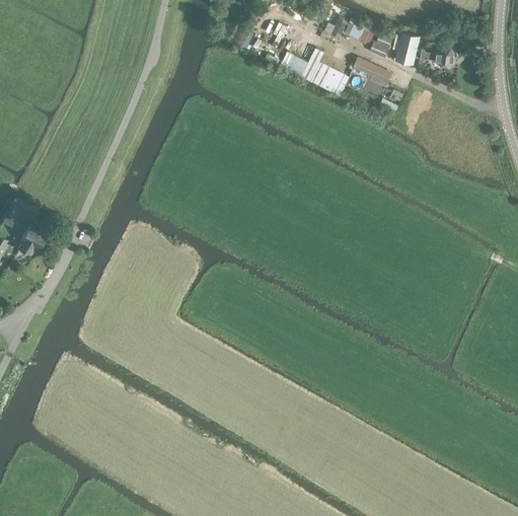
[(339,15),(329,33),(335,37),(344,18),(339,15)]
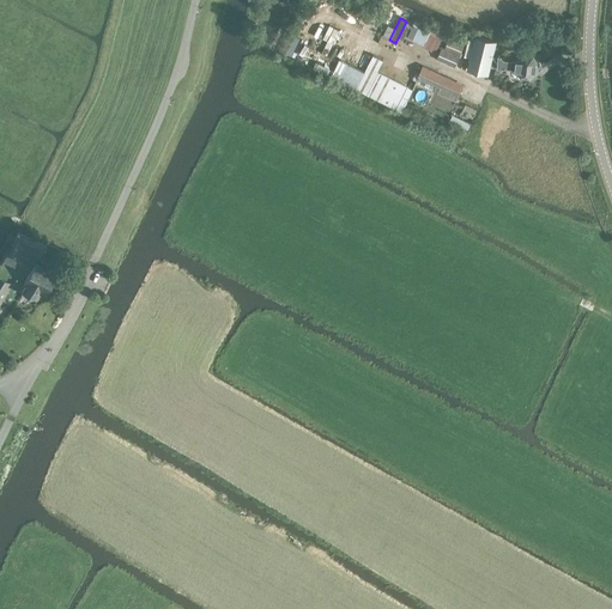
[(422,50),(435,58),(441,43),(429,37),(431,32),(413,25),(406,42),(422,49),(422,50)]
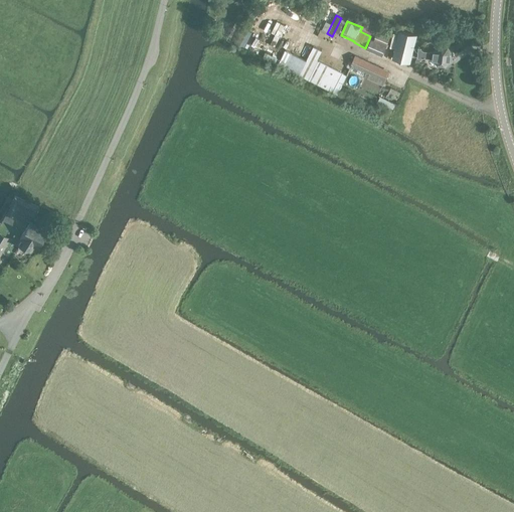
[(370,36),(372,37),(375,32),(362,26),(362,27),(360,31),(370,36)]
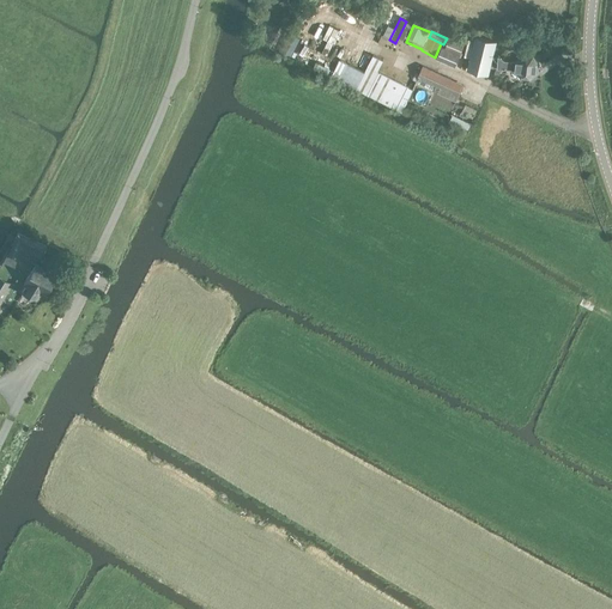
[(490,72),(492,58),(496,46),(474,40),(466,73),(488,78),(490,72)]
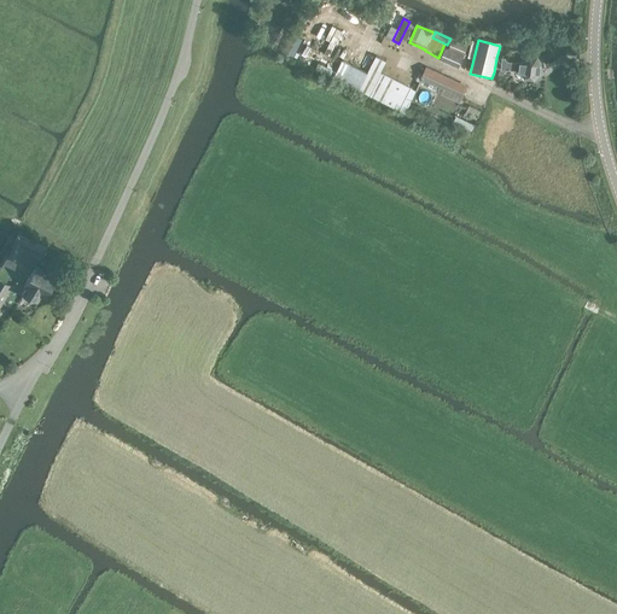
[(438,63),(442,65),(457,71),(461,59),(463,59),(466,48),(452,41),(447,52),(444,51),(438,63)]
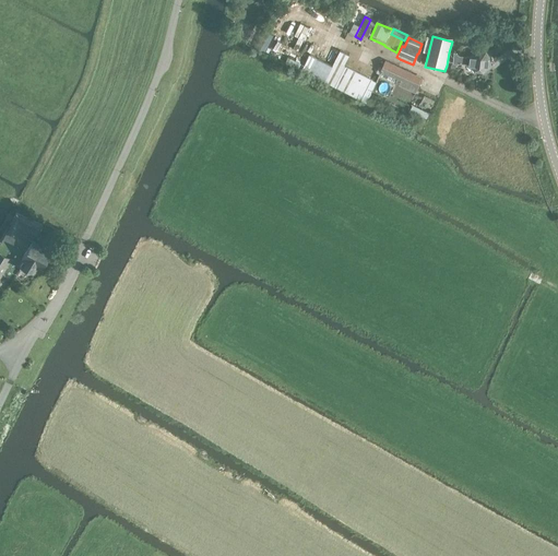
[(285,67),(368,103),(377,82),(345,68),(349,56),(340,51),(333,67),(309,57),(305,66),(288,59),(285,67)]
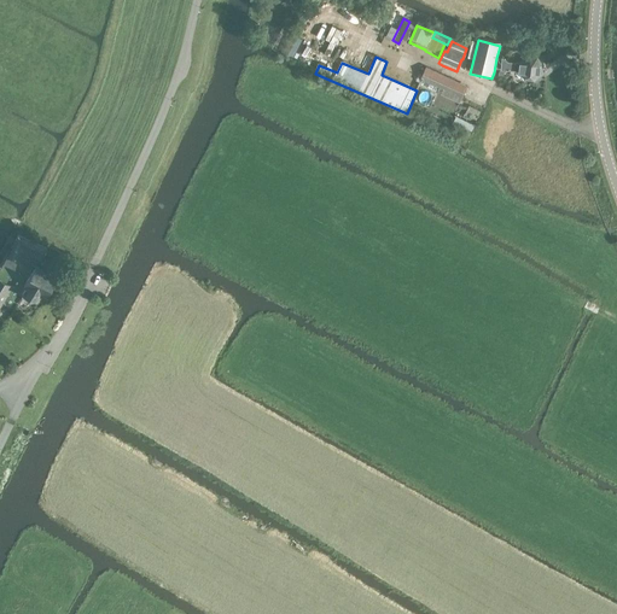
[(501,59),(496,58),(494,72),(517,74),(524,82),(524,83),(534,83),(542,77),(542,68),(536,60),(527,59),(518,65),(508,64),(501,59)]
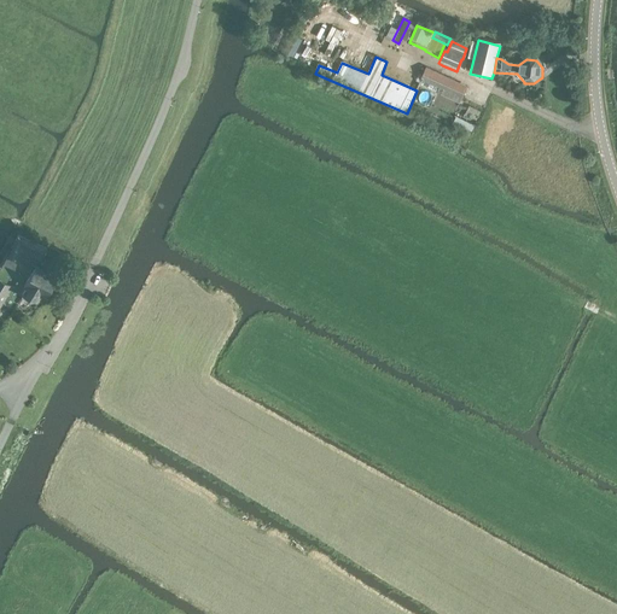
[(419,82),(420,82),(460,101),(465,89),(425,70),(419,82)]
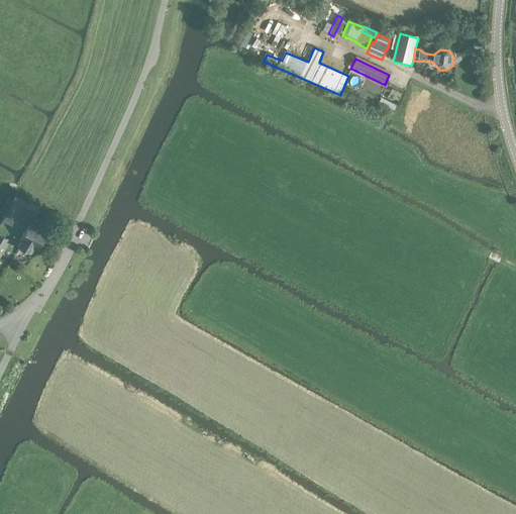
[(396,108),(381,100),(380,100),(378,104),(394,112),(396,108)]
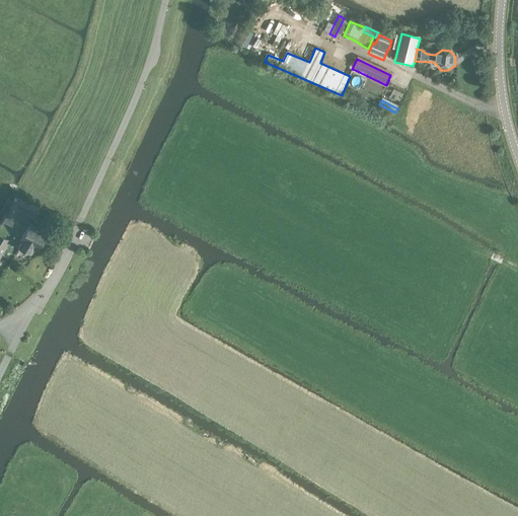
[(37,251),(46,236),(40,233),(46,224),(34,218),(39,210),(13,199),(9,207),(11,208),(0,225),(0,228),(19,240),(14,248),(17,249),(18,248),(18,249),(17,251),(17,252),(24,256),(25,256),(27,254),(29,256),(33,249),(37,251)]
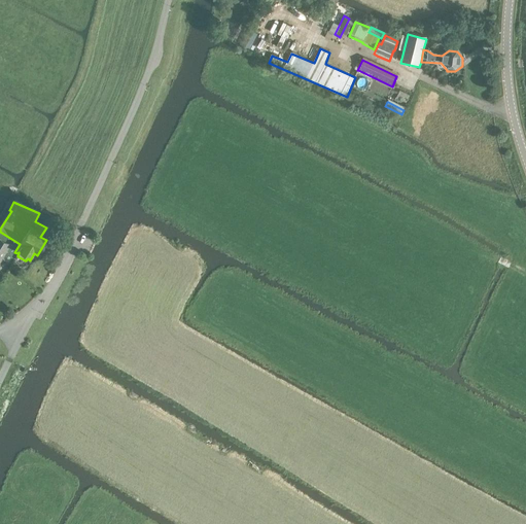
[(18,253),(14,252),(20,244),(0,232),(0,260),(10,267),(18,253)]
